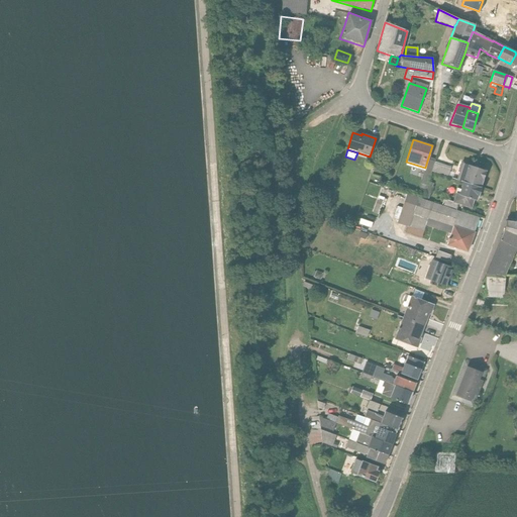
[(425,168),(406,162),(406,166),(423,171),(420,184),(421,184),(419,188),(425,190),(427,182),(431,172),(434,162),(434,160),(428,158),(425,168)]
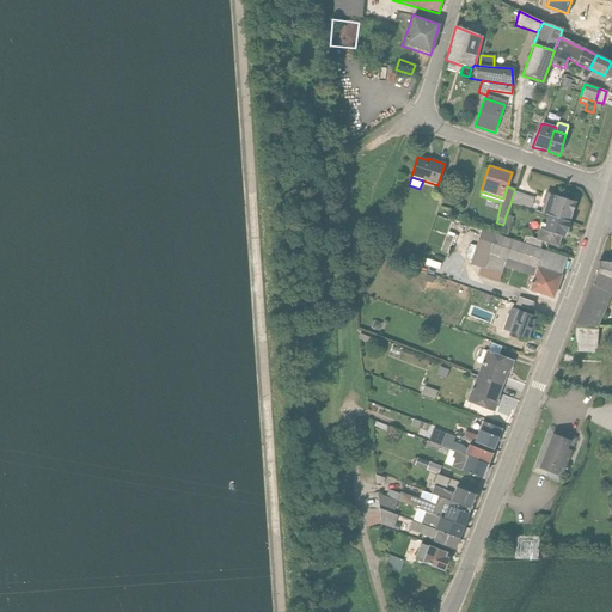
[(514,191),(510,203),(530,210),(533,199),(514,191)]
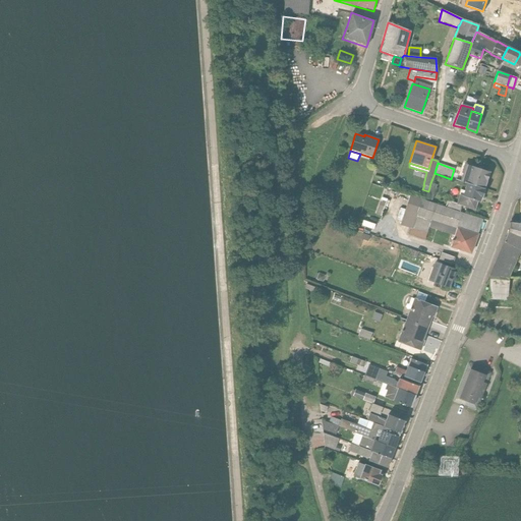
[(464,173),(467,165),(467,164),(464,163),(461,173),(457,172),(455,180),(460,181),(460,182),(461,182),(464,173)]
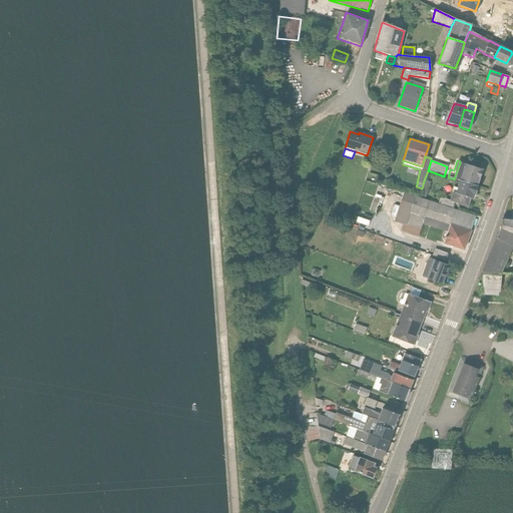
[(460,162),(457,170),(480,177),(482,169),(460,162)]
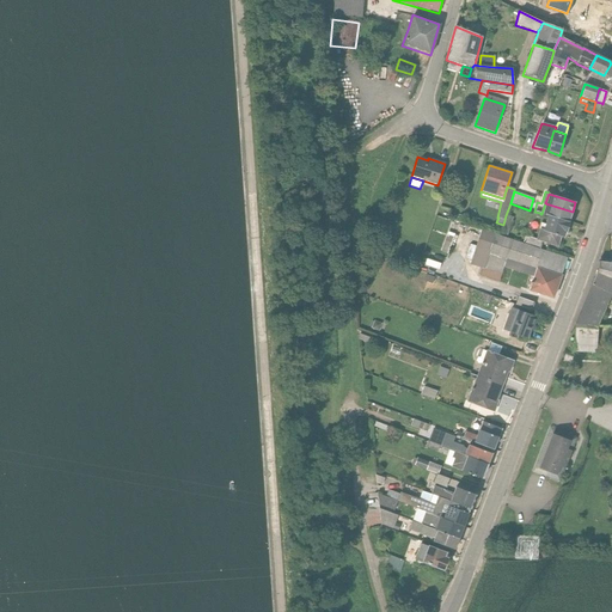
[(545,203),(542,214),(548,216),(548,215),(569,222),(573,212),(545,203)]
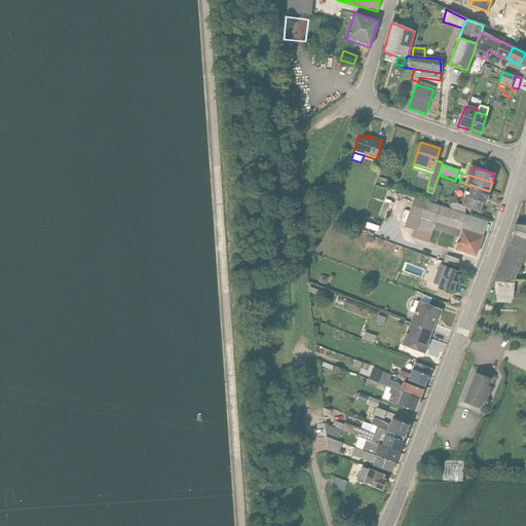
[(389,183),(387,190),(398,193),(400,186),(389,183)]
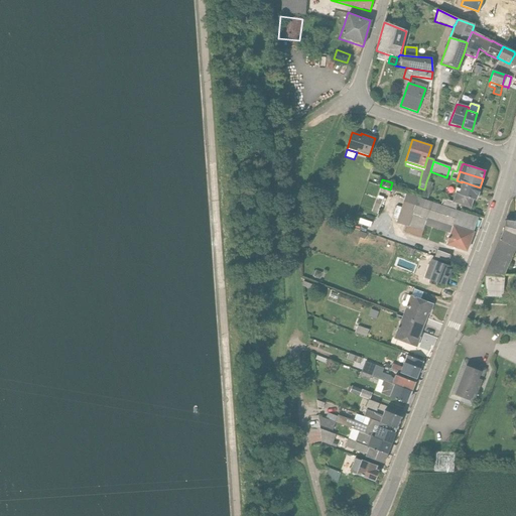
[(426,181),(424,189),(421,199),(426,201),(431,182),(426,181)]
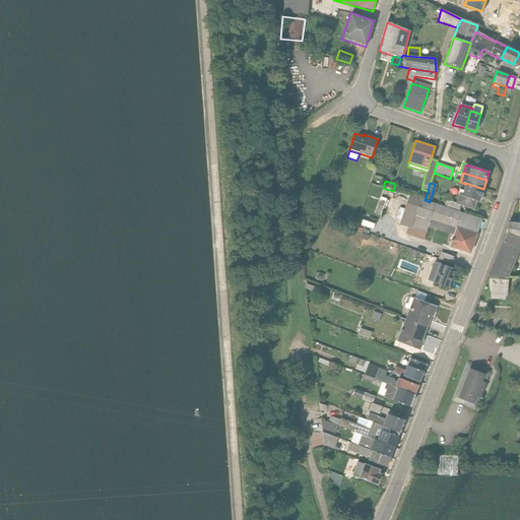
[(455,204),(460,206),(473,210),(476,201),(479,202),(483,189),(465,183),(465,184),(462,191),(461,195),(458,194),(455,203),(455,204)]
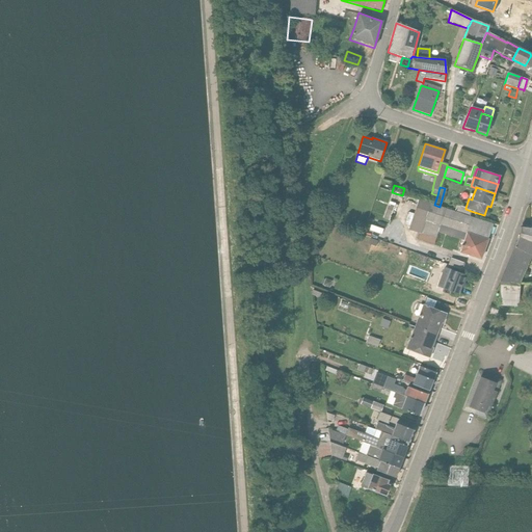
[(389,202),(382,218),(389,220),(394,204),(389,202)]
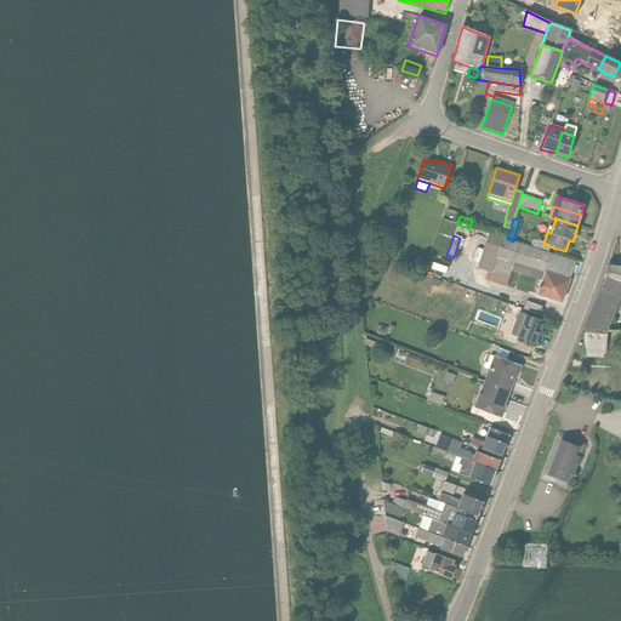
[(543,244),(543,243),(533,239),(530,246),(547,252),(550,246),(543,244)]
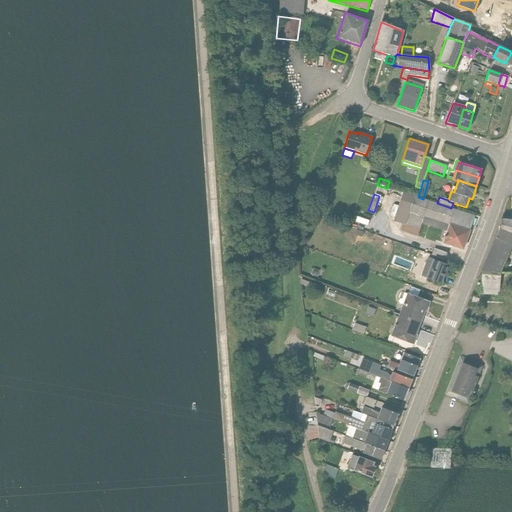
[(423,217),(421,222),(430,226),(432,220),(423,217)]
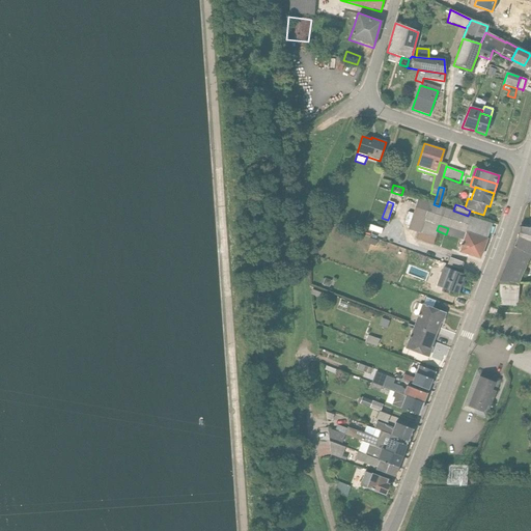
[(515,242),(530,244),(530,226),(521,225),(518,236),(515,242)]
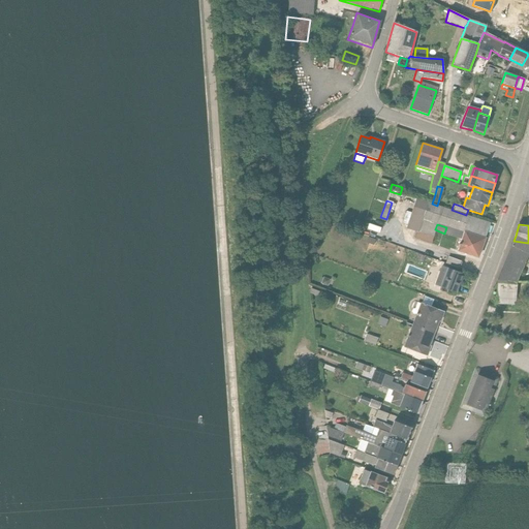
[(464,230),(457,251),(477,258),(485,238),(464,230)]
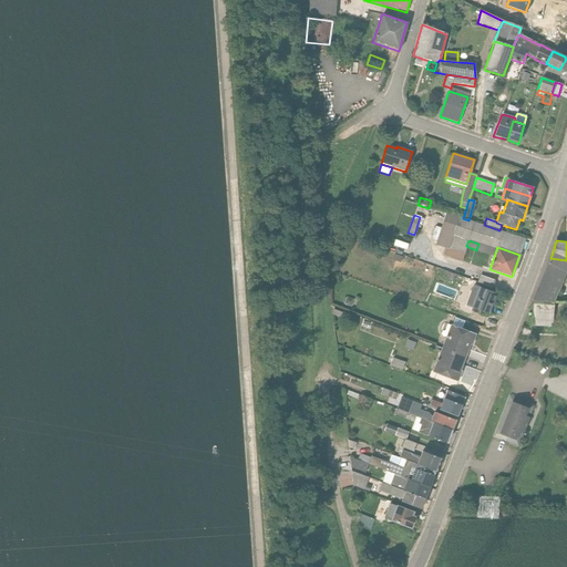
[(445,249),(444,255),(462,260),(464,255),(449,249),(445,249)]
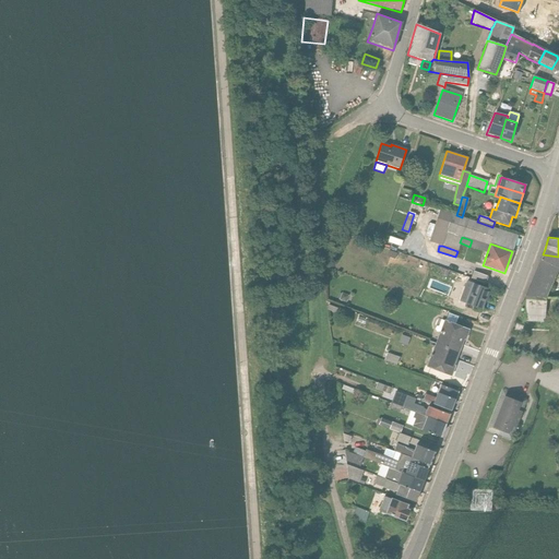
[(526,295),(545,298),(558,269),(558,268),(558,257),(543,254),(526,295)]
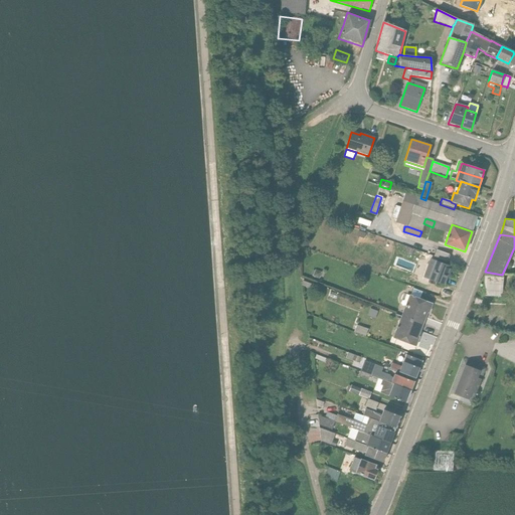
[(436,249),(434,256),(447,262),(450,254),(436,249)]
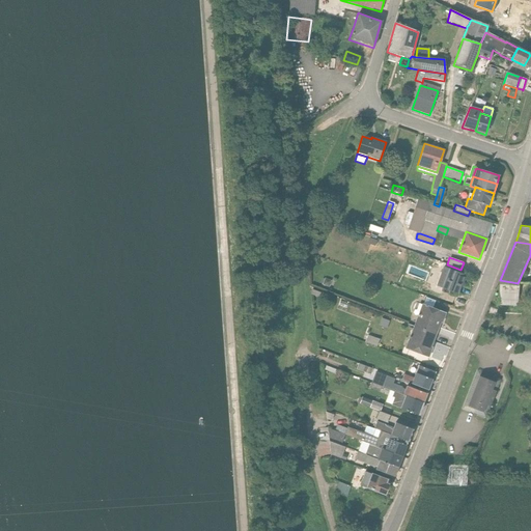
[(443,267),(436,286),(457,295),(466,275),(443,267)]
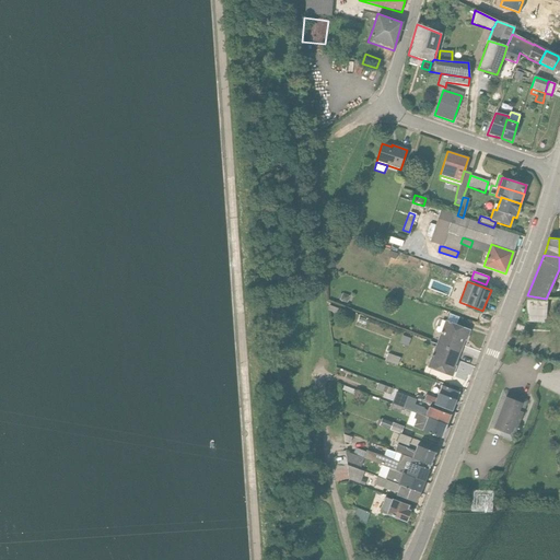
[(342,293),(339,301),(347,303),(349,296),(342,293)]
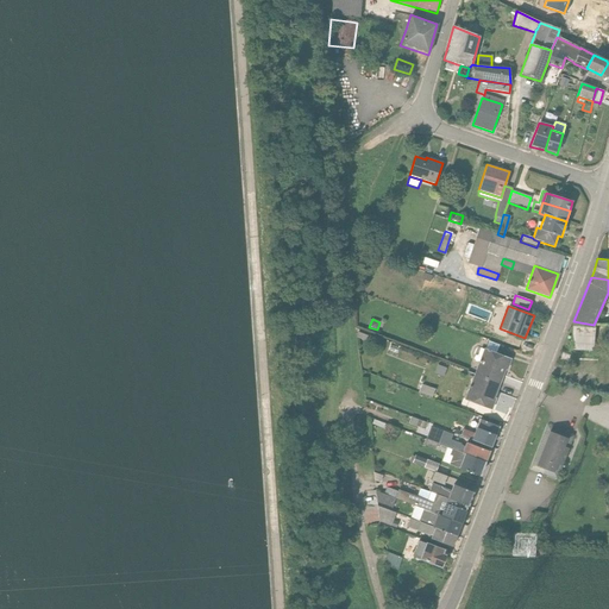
[(594,325),(573,321),(572,327),(571,350),(592,351),(594,328),(594,325)]
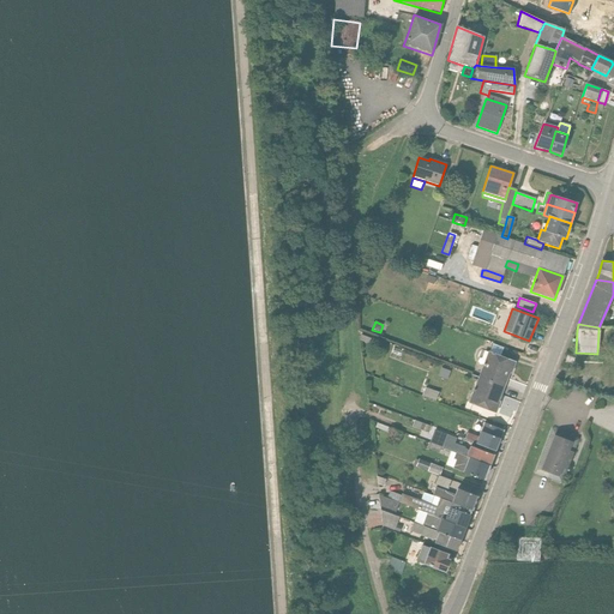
[(487,351),(500,356),(504,348),(492,343),(487,351)]
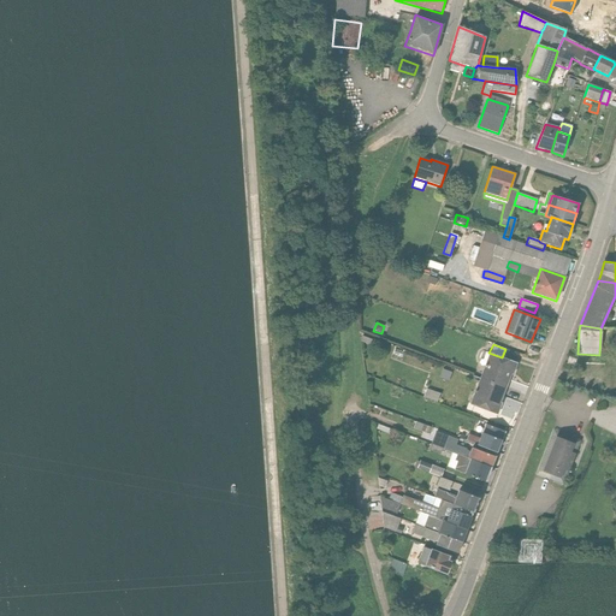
[(479,378),(505,389),(511,374),(513,375),(517,363),(502,357),(489,353),(479,378)]
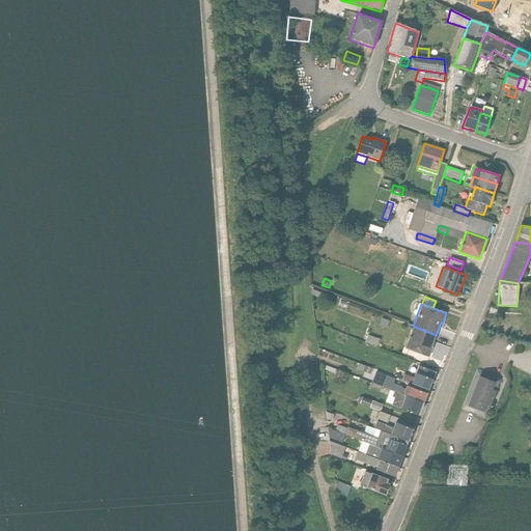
[(436,335),(413,326),(404,348),(428,358),(432,347),(431,346),(434,342),(436,335)]
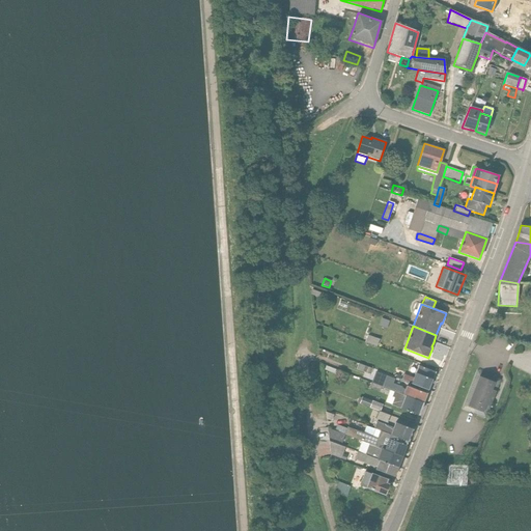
[(336,334),(334,344),(342,346),(344,336),(336,334)]
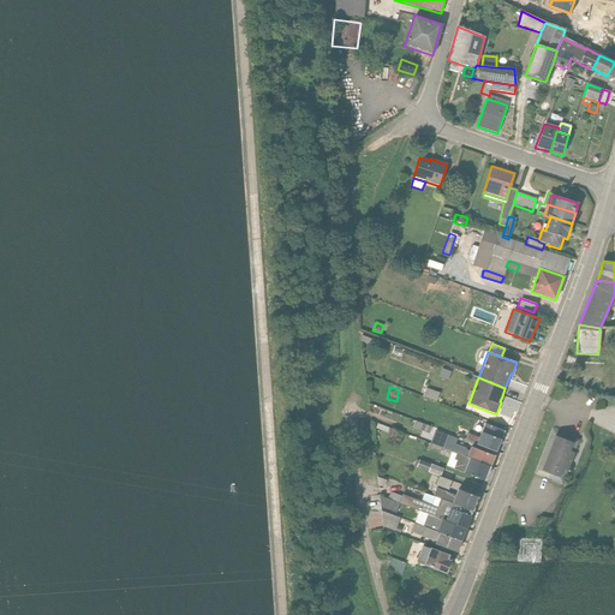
[(425,388),(422,396),(436,402),(439,393),(425,388)]
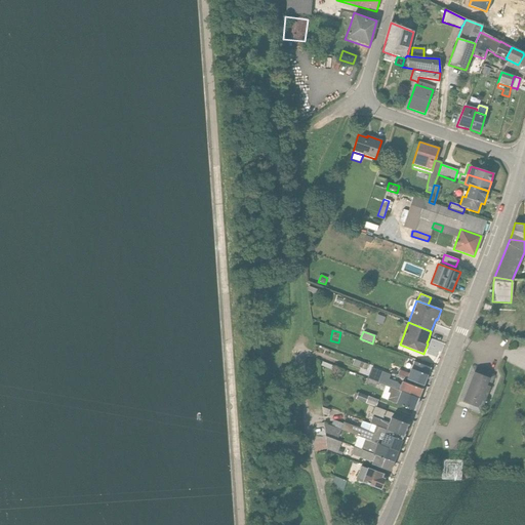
[(408,373),(406,379),(423,386),(428,375),(430,367),(413,361),(410,368),(408,373)]
